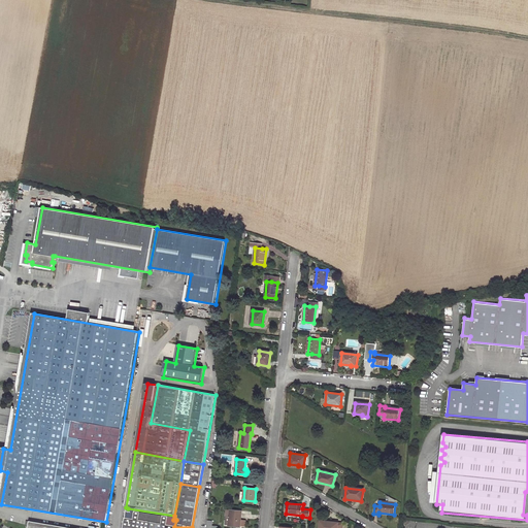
[(128,508),(124,527),(174,527),(176,520),(173,520),(174,516),(128,508)]
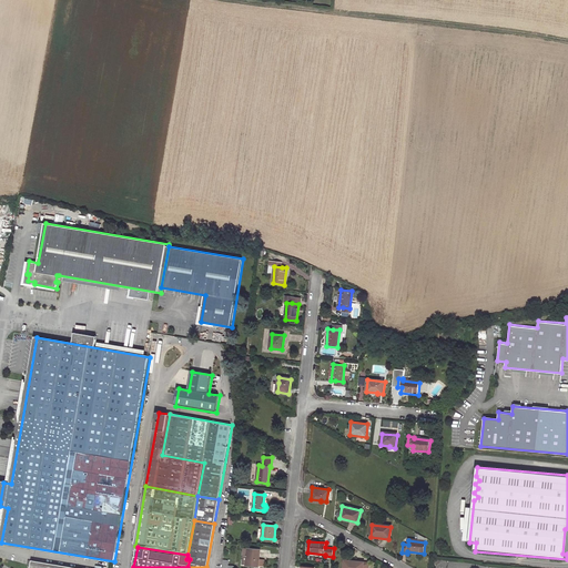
[(260,551),(247,549),(245,566),(259,567),(260,551)]
